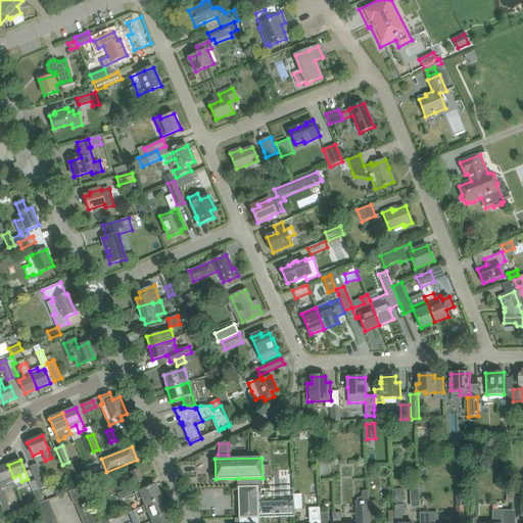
[(329,460),(320,461),(320,476),(329,476),(329,460)]
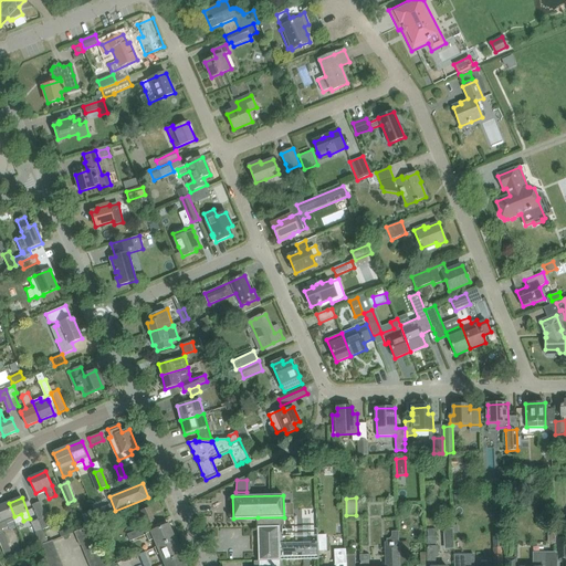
[(32,505),(38,519),(42,531),(50,527),(40,502),(32,505)]
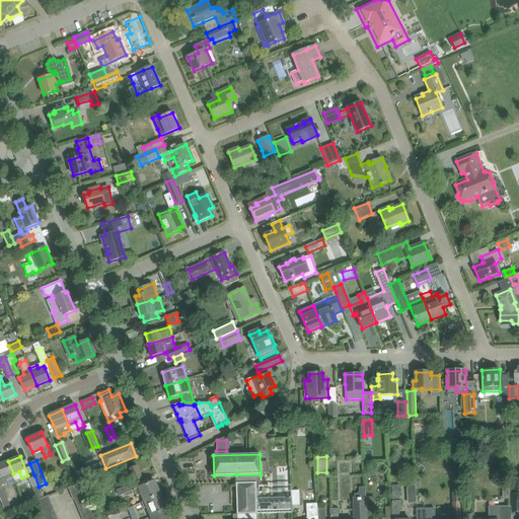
[(0,463),(0,482),(1,486),(8,484),(6,480),(13,477),(12,474),(13,473),(8,461),(0,463)]
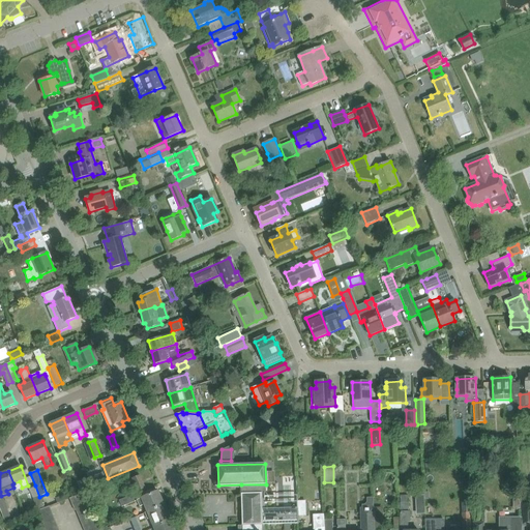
[(138,491),(145,489),(140,475),(133,478),(138,491)]
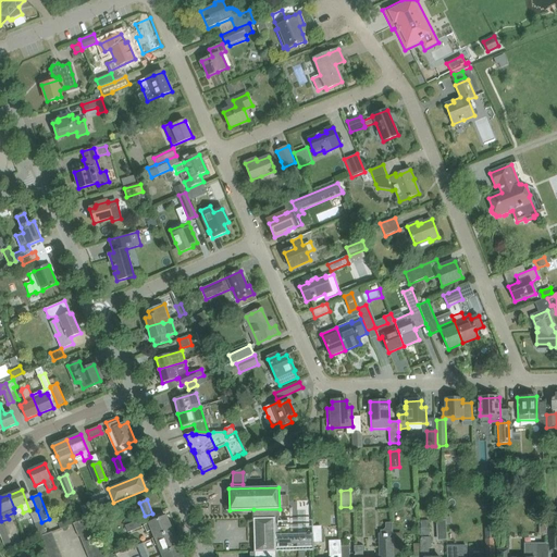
[(98,514),(113,508),(111,502),(95,508),(96,510),(97,512),(98,514)]
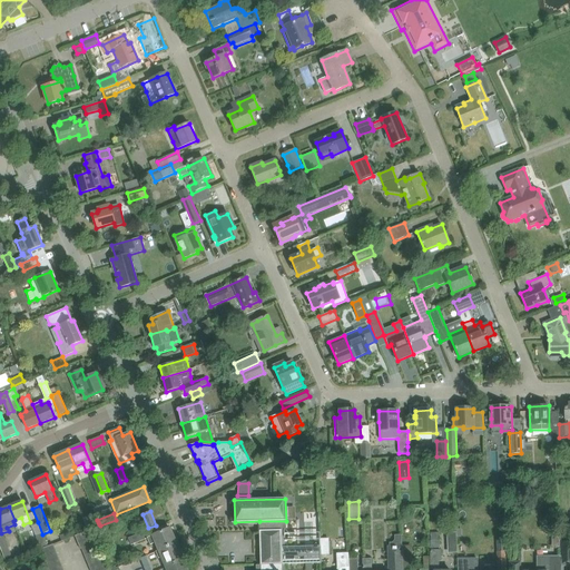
[(95,514),(85,519),(88,527),(98,522),(97,520),(95,514)]
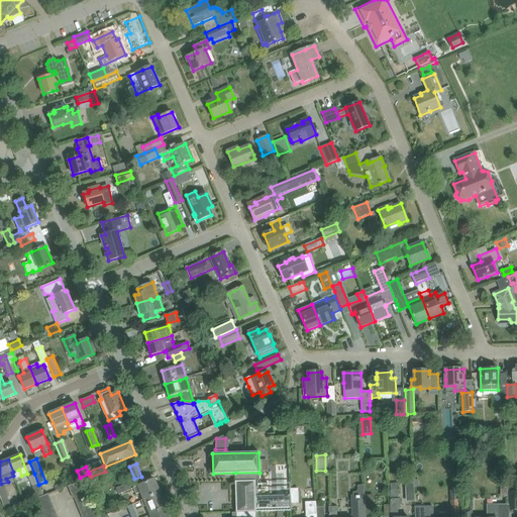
[(260,473),(235,473),(236,512),(255,512),(256,512),(255,481),(260,481),(260,473)]
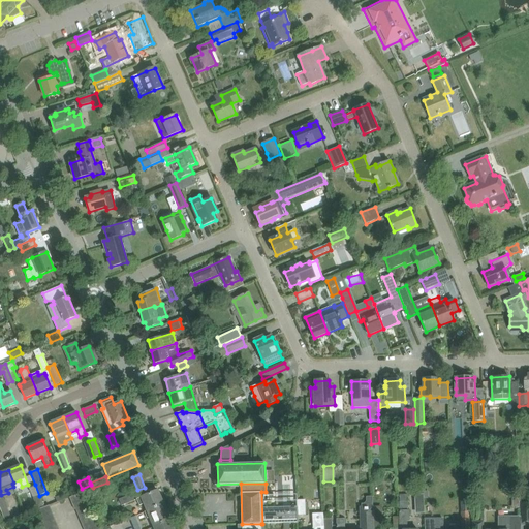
[(30,488),(34,498),(33,498),(35,504),(42,501),(39,496),(35,485),(30,488)]
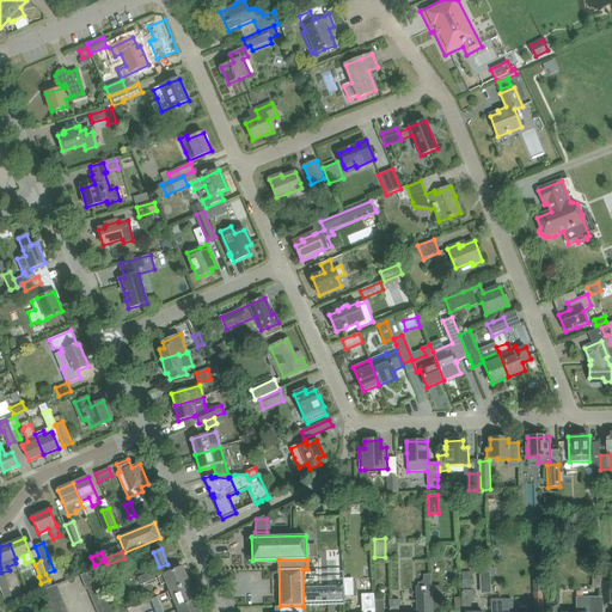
[(158,577),(161,586),(167,583),(170,591),(189,583),(182,567),(158,577)]
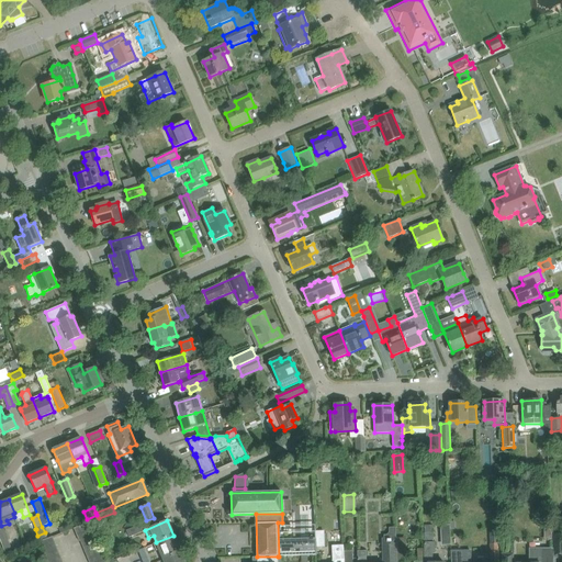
[(74,528),(77,535),(92,528),(89,521),(74,528)]
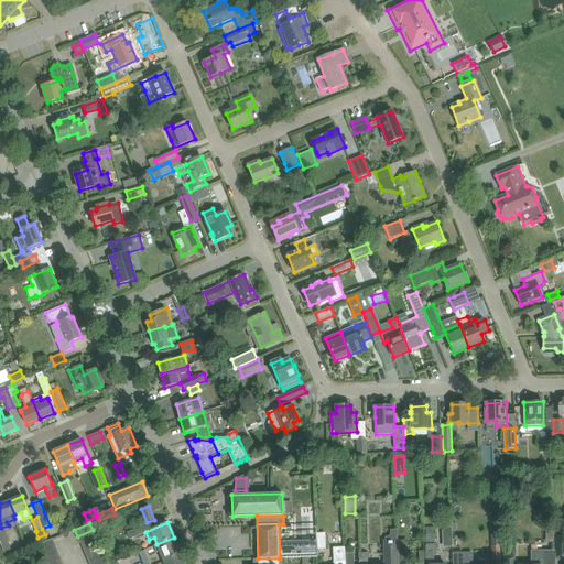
[(129,540),(144,533),(141,527),(127,532),(129,540)]
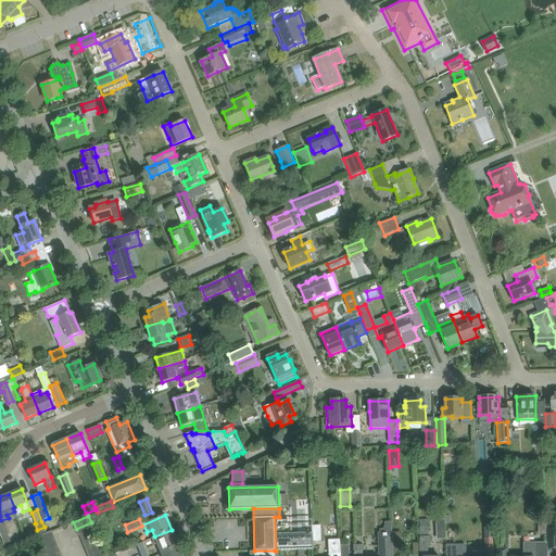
[(76,529),(78,535),(93,529),(91,522),(76,529)]
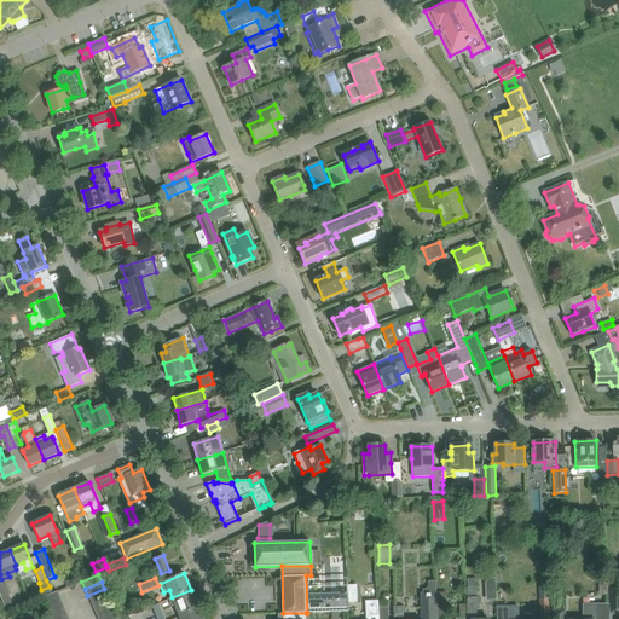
[(0,583),(0,595),(1,597),(6,612),(13,608),(4,583),(0,583)]
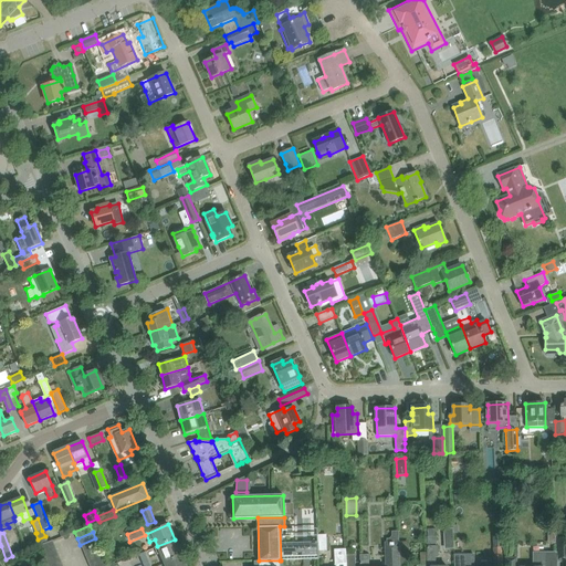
[(95,538),(80,545),(81,545),(83,551),(98,544),(95,538)]
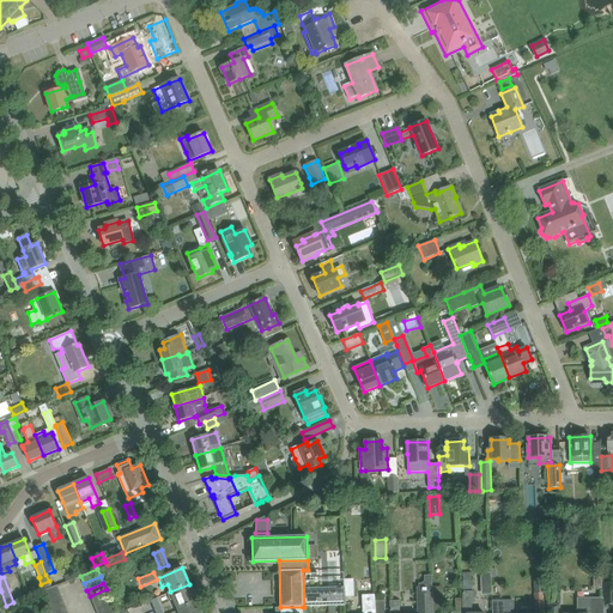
[(189,584),(170,592),(168,593),(170,601),(174,600),(178,611),(198,602),(189,584)]
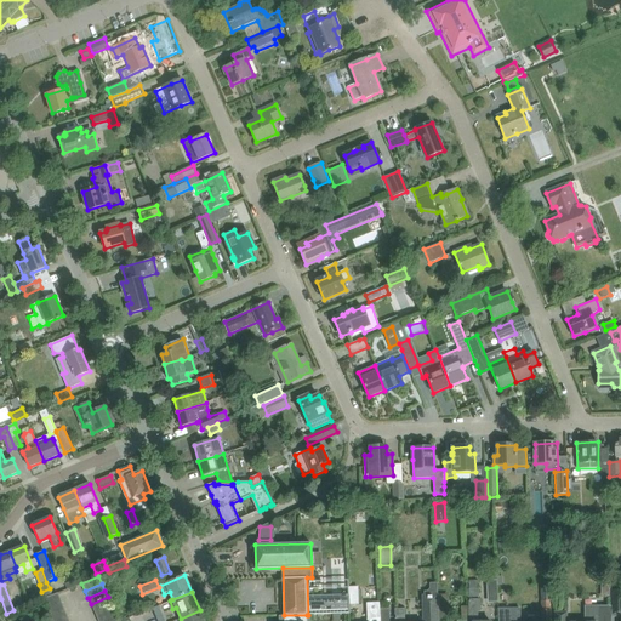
[(44,599),(46,607),(61,600),(58,593),(44,599)]
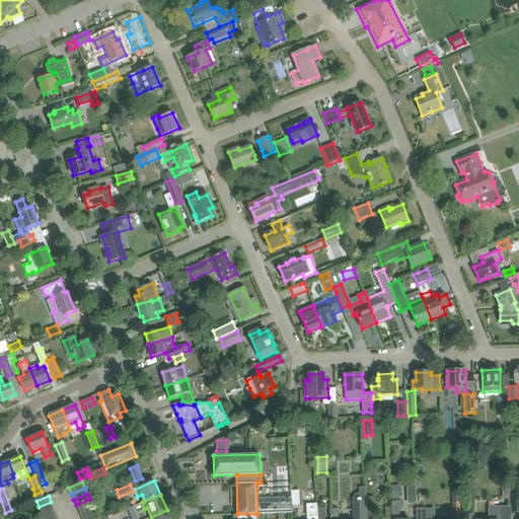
[(375,497),(366,498),(367,518),(375,517),(375,497)]
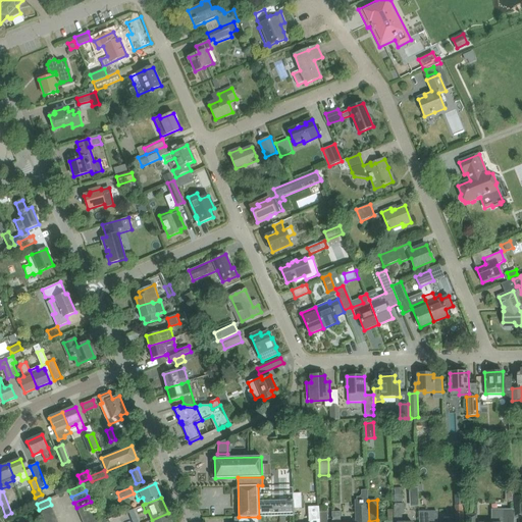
[(332,512),(332,521),(368,521),(369,521),(368,501),(355,501),(355,521),(340,521),(340,512),(332,512)]
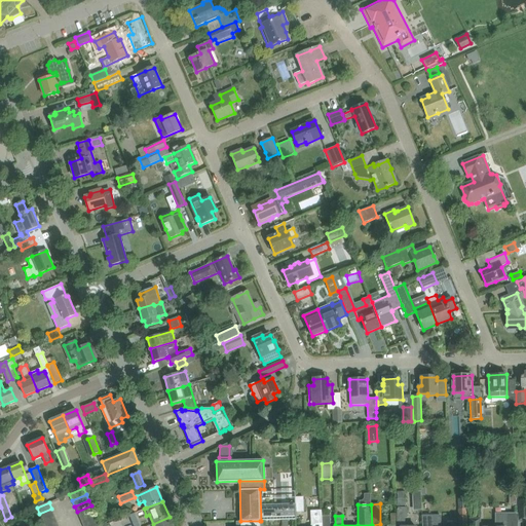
[(77,512),(80,518),(94,512),(91,505),(77,512)]
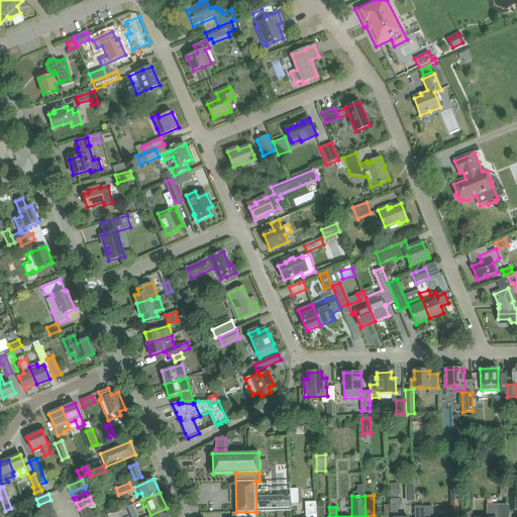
[(53,505),(50,500),(38,505),(40,510),(53,505)]
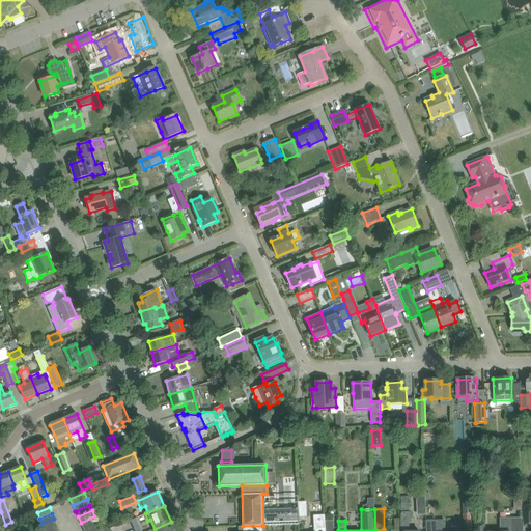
[(401,529),(401,530),(411,530),(412,528),(409,528),(409,523),(411,523),(411,513),(401,513),(401,529)]
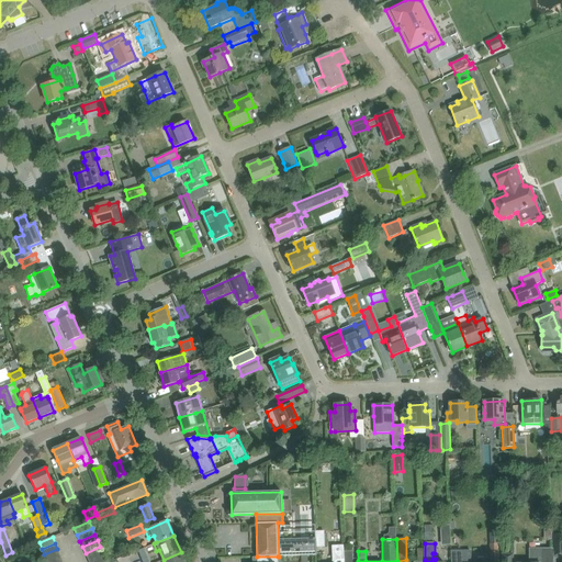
[(344,561),(344,546),(333,547),(333,561),(344,561)]
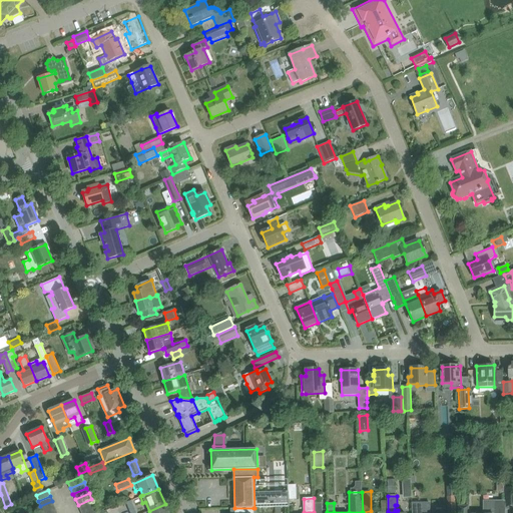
[(93,504),(91,499),(78,505),(80,510),(93,504)]
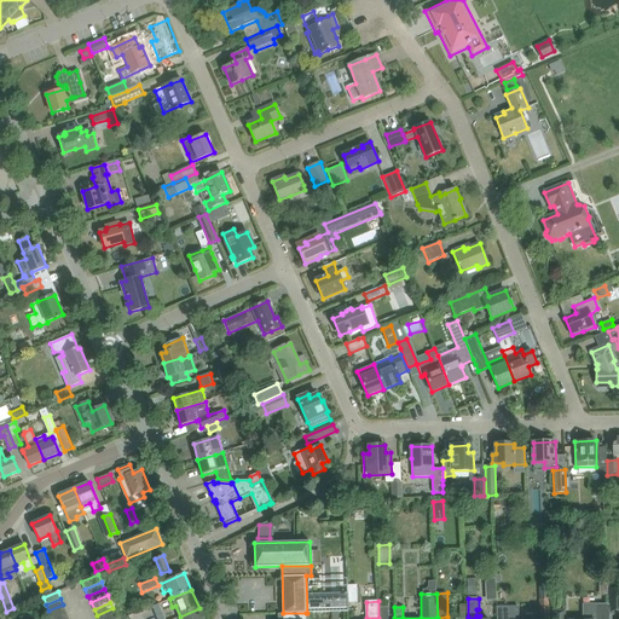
[(67,612),(63,605),(48,611),(52,618),(67,612)]
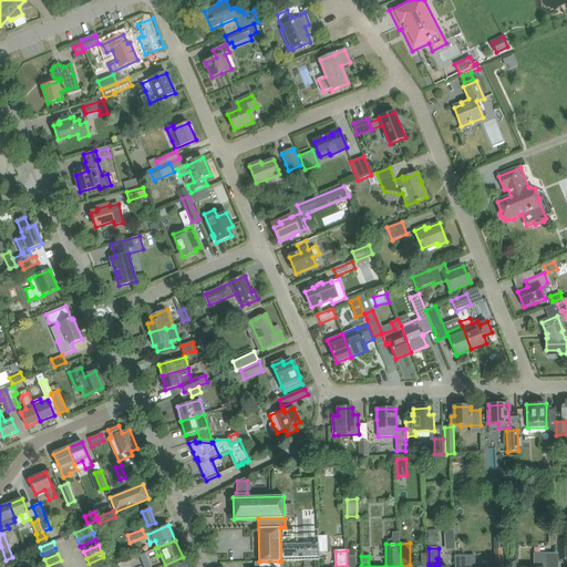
[(140,556),(144,566),(150,564),(145,554),(140,556)]
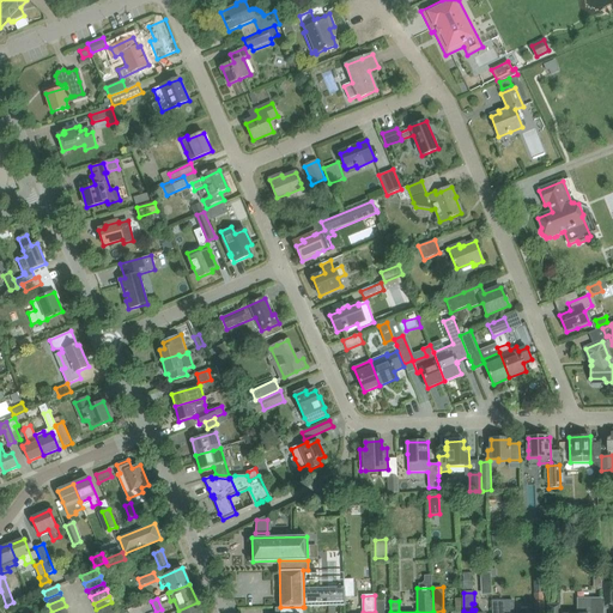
[(455,612),(451,612),(461,612),(461,599),(455,599),(455,612)]
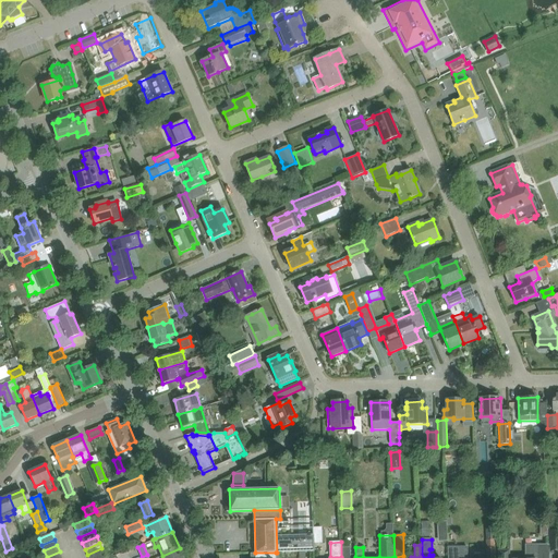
[(548,557),(549,545),(526,546),(526,554),(529,554),(529,557),(548,557)]
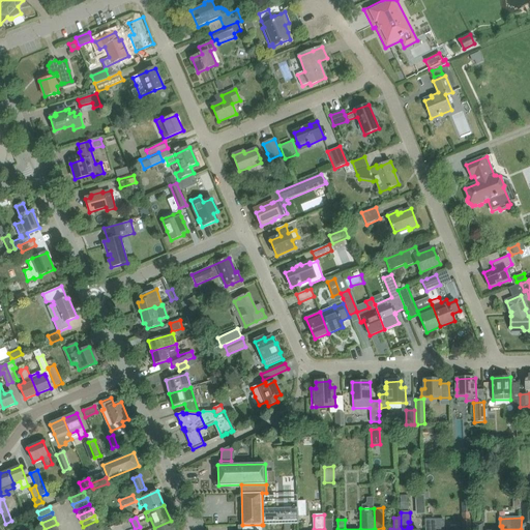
[(443,529),(444,520),(435,520),(434,529),(443,529)]
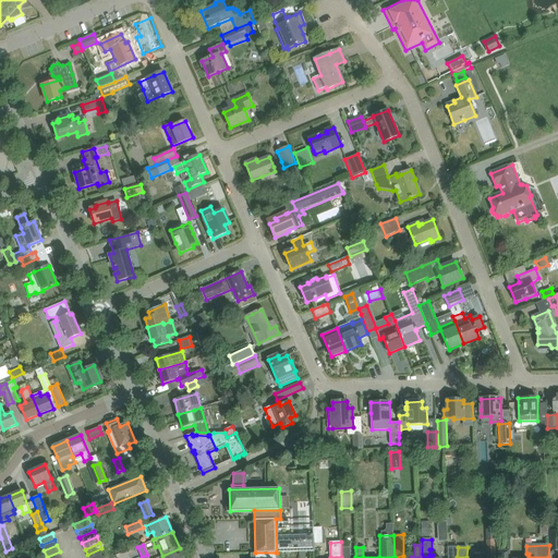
[(101,548),(87,555),(88,557),(96,557),(105,555),(101,548)]
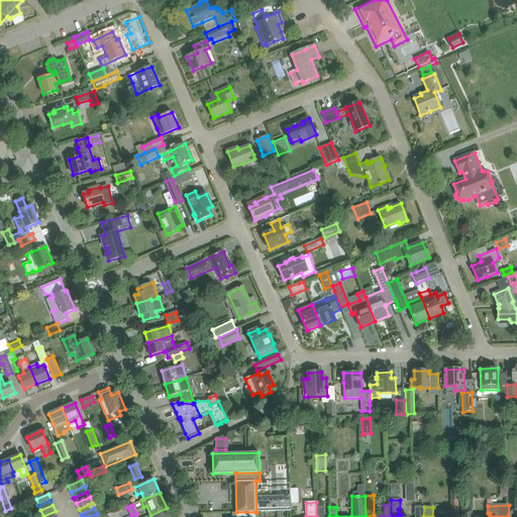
[(170,516),(167,508),(150,515),(150,516),(170,516)]
